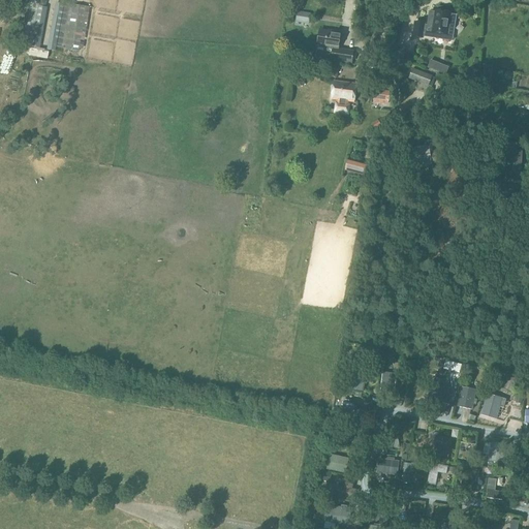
[(64,36),(62,49),(80,52),(82,39),(87,8),(69,5),(64,36)]
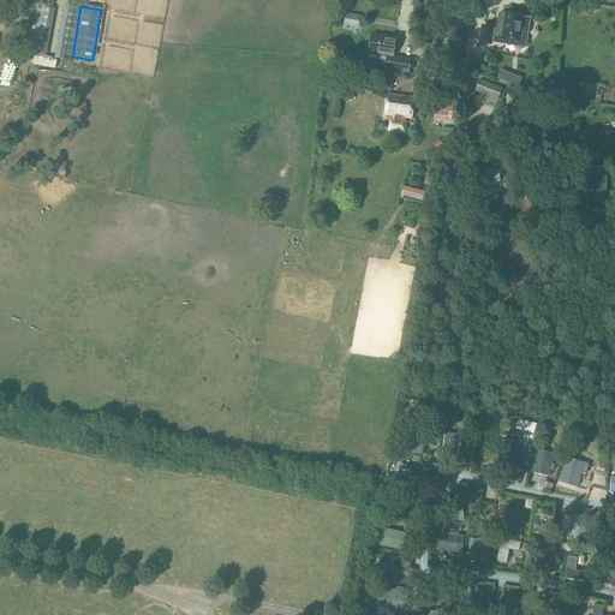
[(359,29),(362,17),(345,13),(344,27),(359,29)]
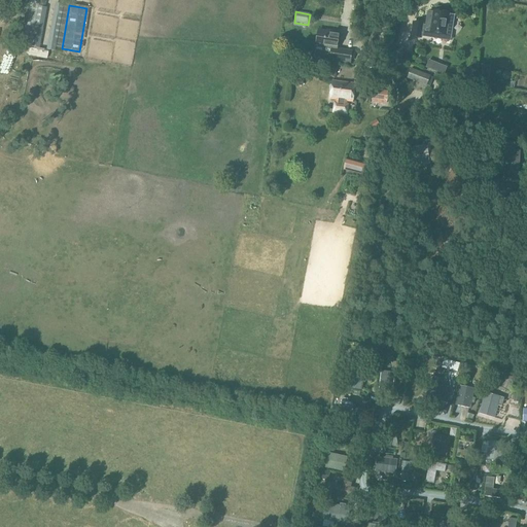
[(413,23),(411,37),(420,38),(421,36),(430,37),(430,32),(451,35),(453,15),(448,15),(449,13),(432,11),(432,13),(427,12),(425,27),(422,27),(422,25),(413,23)]
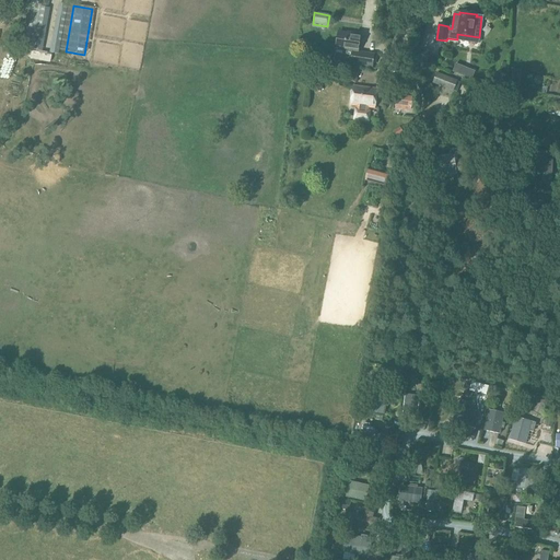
[(314,26),(312,34),(326,37),(327,30),(314,26)]
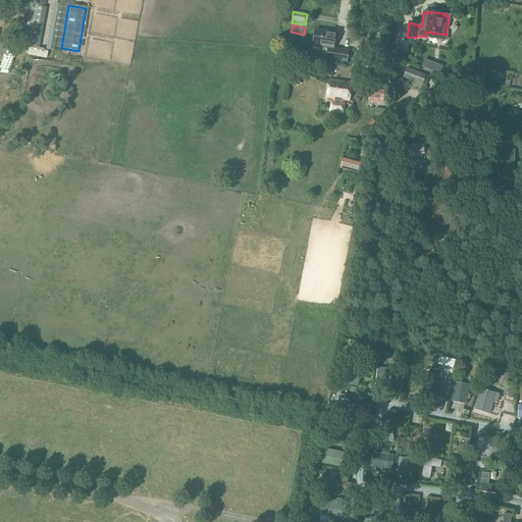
[(335,34),(316,31),(313,46),(329,48),(327,60),(347,63),(349,51),(333,48),(335,34)]
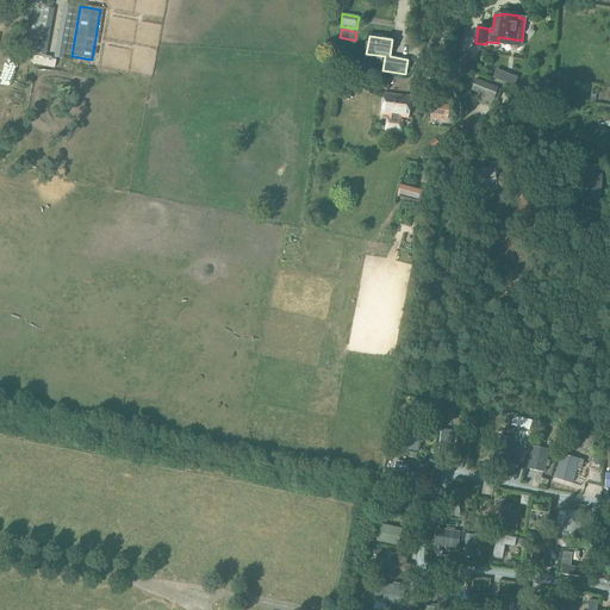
[(45,56),(36,55),(33,54),(32,64),(54,68),(56,58),(54,58),(45,56)]
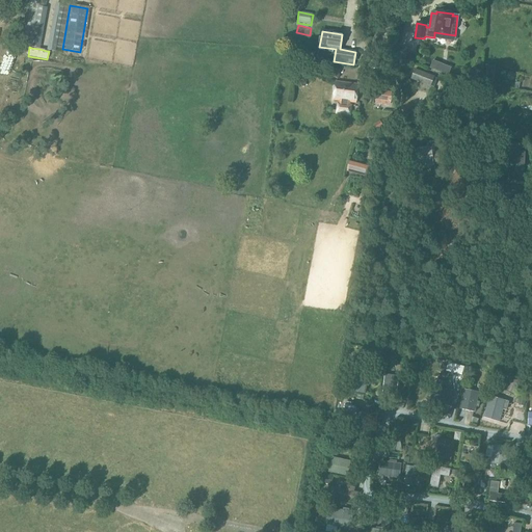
[(416,70),(411,79),(431,87),(434,77),(416,70)]
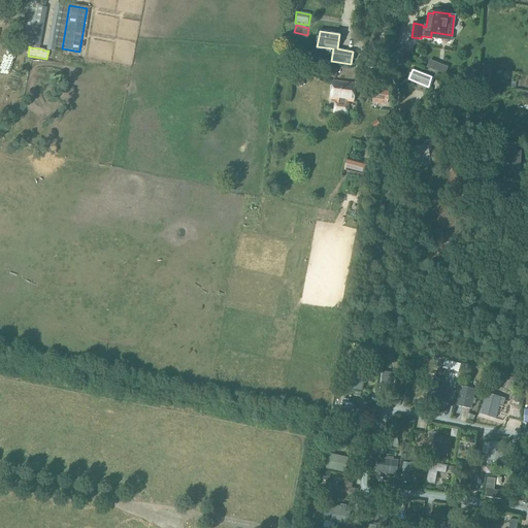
[(349,104),(349,102),(354,103),(356,85),(333,81),(331,100),(331,101),(337,102),(337,103),(335,103),(334,114),(349,117),(351,104),(349,104)]
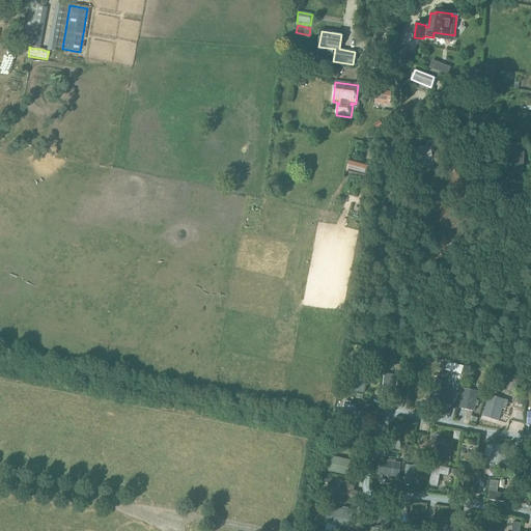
[(389,105),(391,91),(378,90),(375,103),(389,105)]
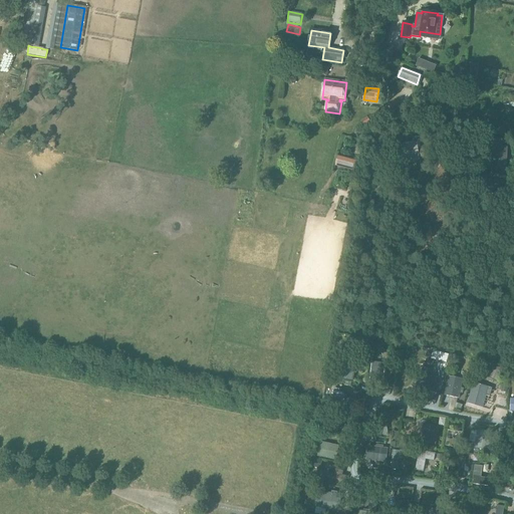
[(417,142),(400,145),(402,162),(420,160),(417,142)]
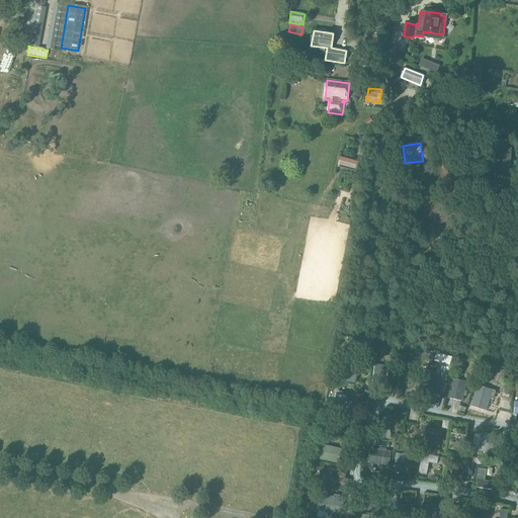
[(490,168),(490,179),(503,179),(510,179),(510,172),(511,149),(496,148),(495,168),(490,168)]
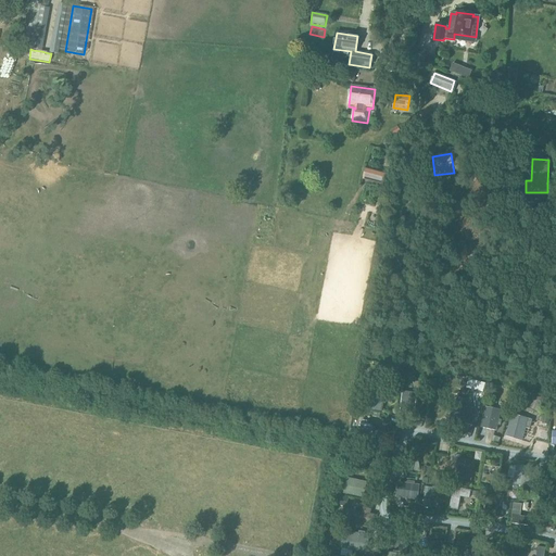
[(390,173),(365,167),(362,180),(387,186),(390,173)]
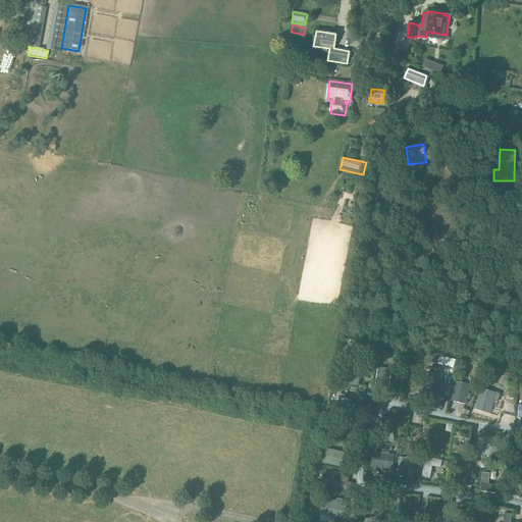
[(346,383),(358,386),(362,367),(351,364),(346,383)]
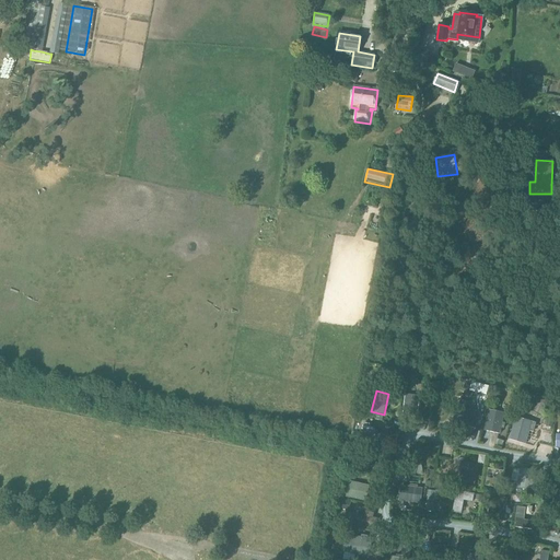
[(420,397),(405,395),(403,415),(417,417),(420,397)]
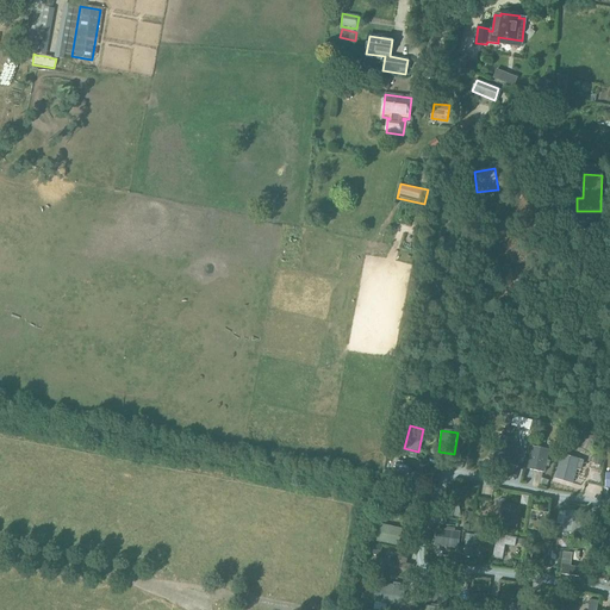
[(497,443),(493,460),(515,466),(520,449),(509,446),(510,440),(502,437),(499,443),(497,443)]
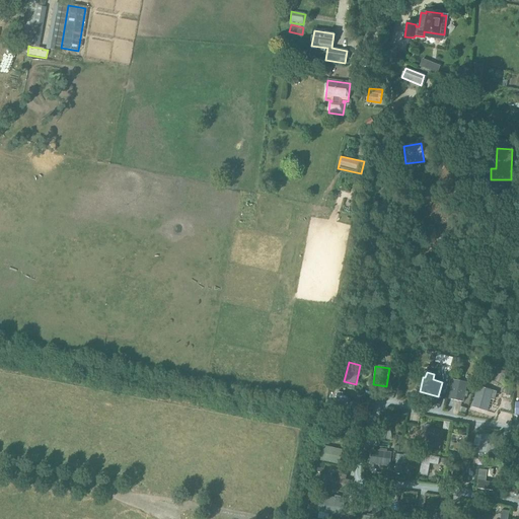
[(449,399),(463,402),(467,383),(453,380),(449,399)]
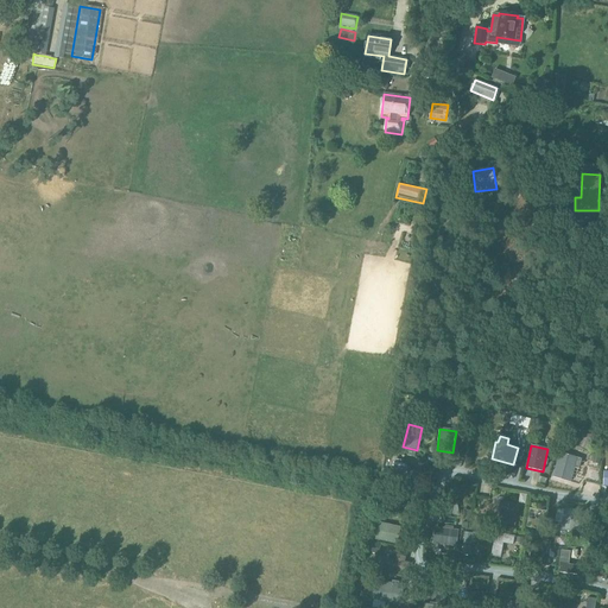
[(553,477),(570,482),(577,458),(561,455),(553,477)]
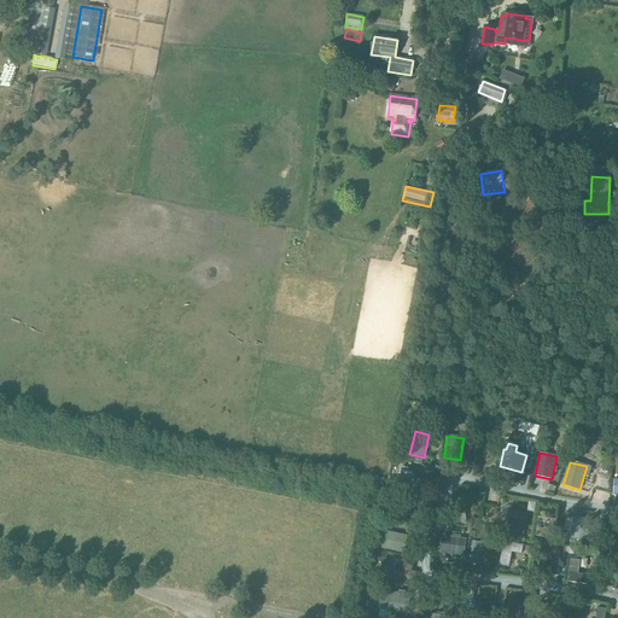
[(410,477),(413,470),(402,467),(398,483),(429,489),(431,481),(410,477)]
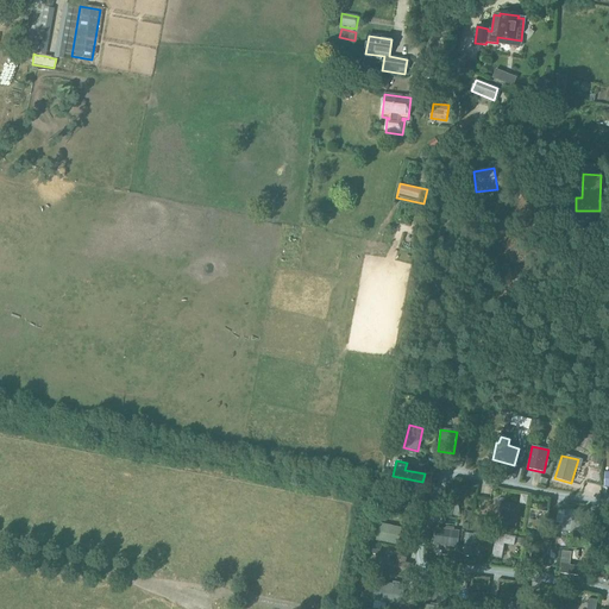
[(458,491),(450,489),(444,516),(452,519),(458,491)]
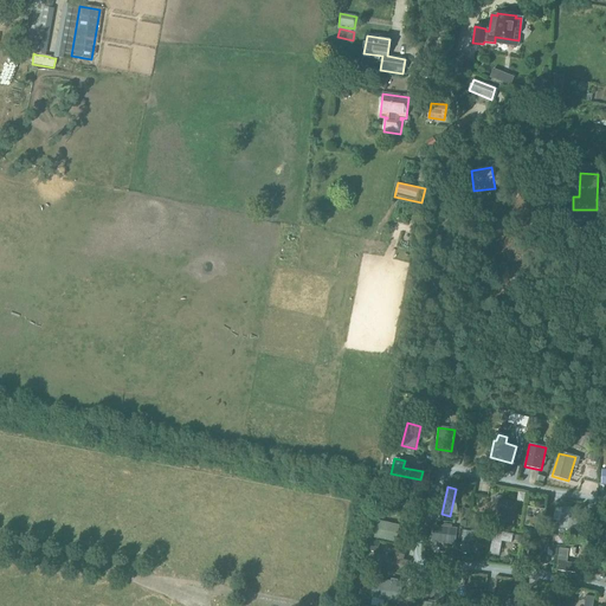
[(392,500),(391,508),(392,508),(418,511),(419,513),(420,504),(419,503),(393,500),(392,500)]
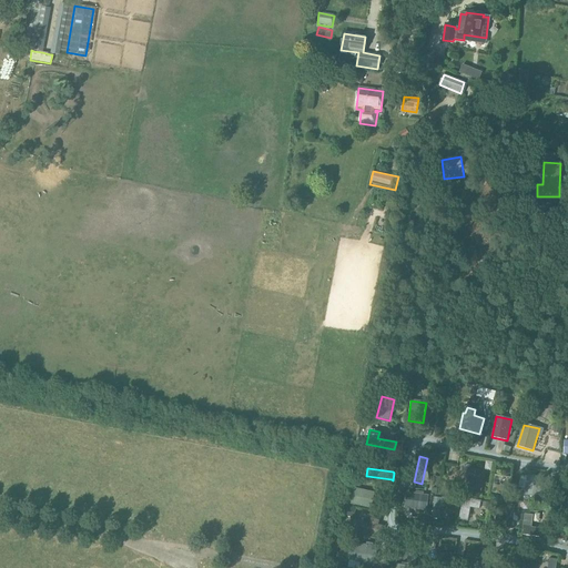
[(464,489),(480,493),(484,473),(467,470),(464,489)]
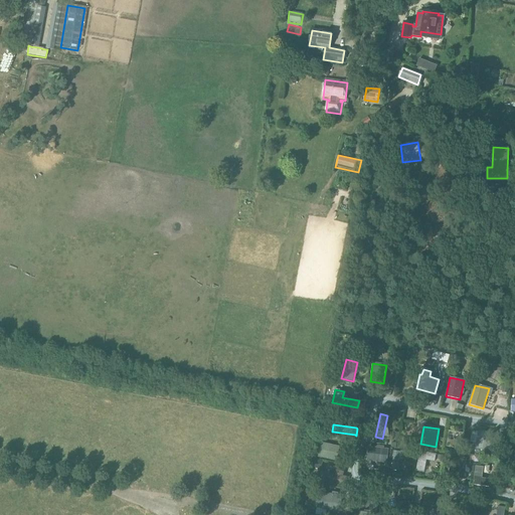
[(447,447),(461,449),(464,434),(449,432),(447,447)]
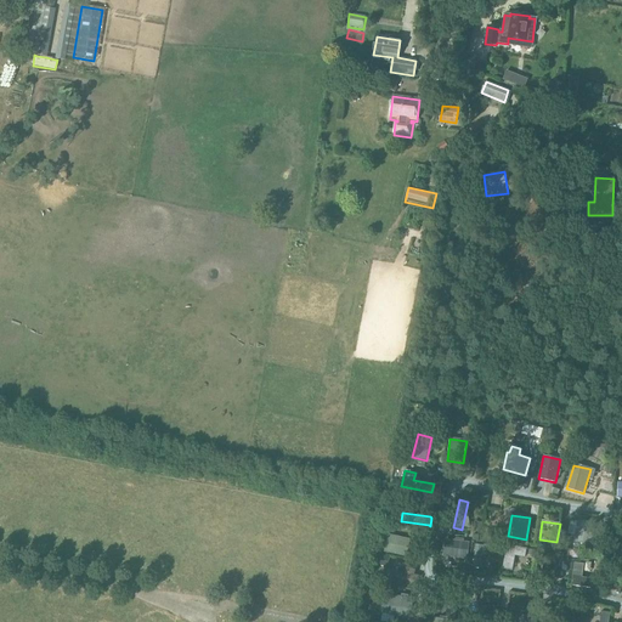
[(575,542),(592,546),(595,525),(578,521),(575,542)]
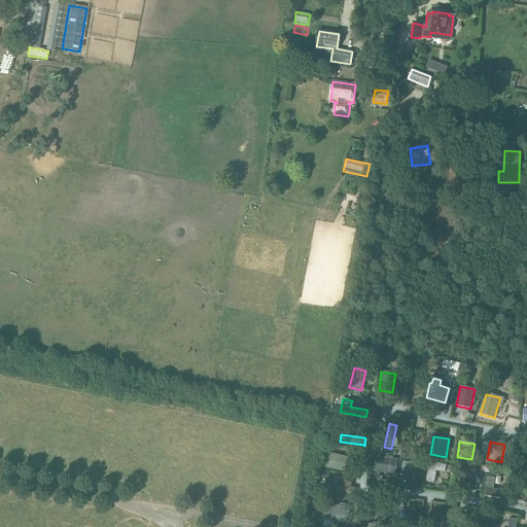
[(526,449),(517,454),(525,470),(526,469),(526,449)]
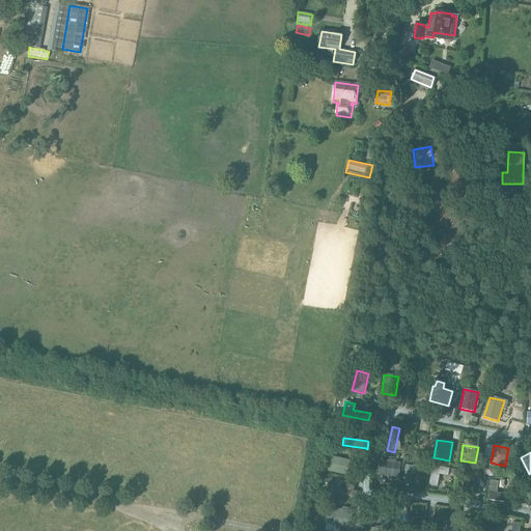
[(329,471),(346,475),(350,460),(332,457),(329,471)]
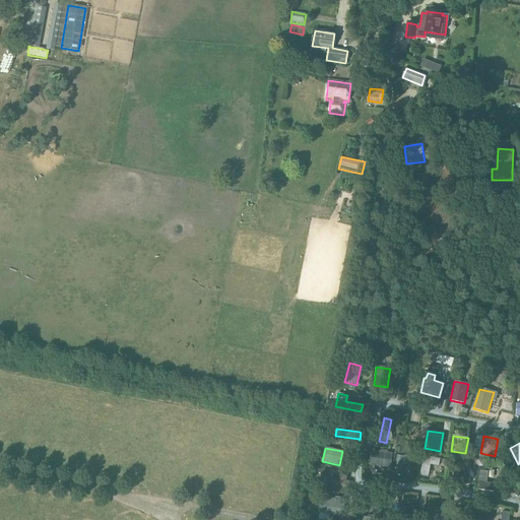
[(388,454),(388,451),(382,451),(380,452),(372,451),(370,465),(390,468),(392,454),(388,454)]
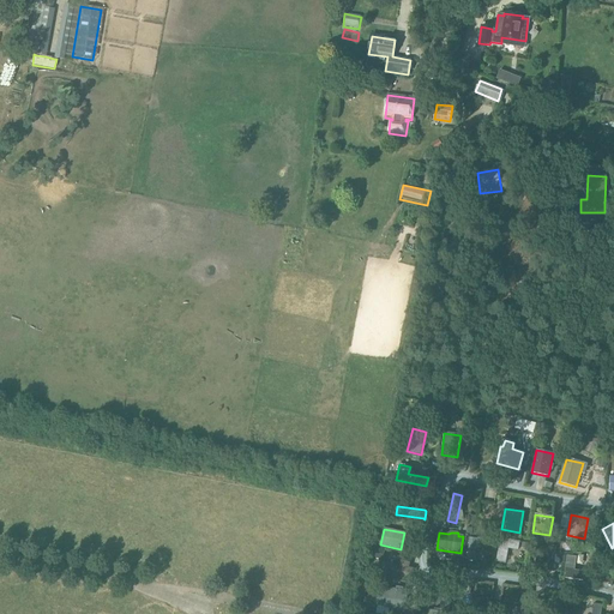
[(476,548),(483,549),(485,540),(469,537),(467,560),(475,561),(476,548)]
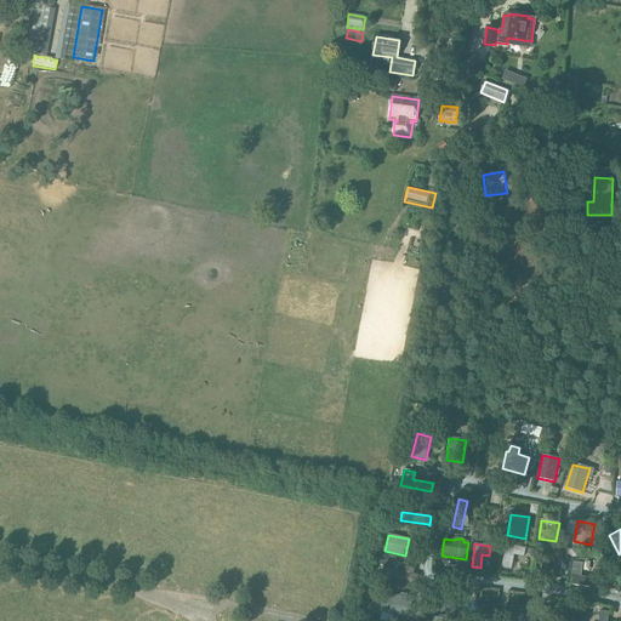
[(514,554),(524,557),(525,548),(507,545),(502,568),(511,570),(514,554)]
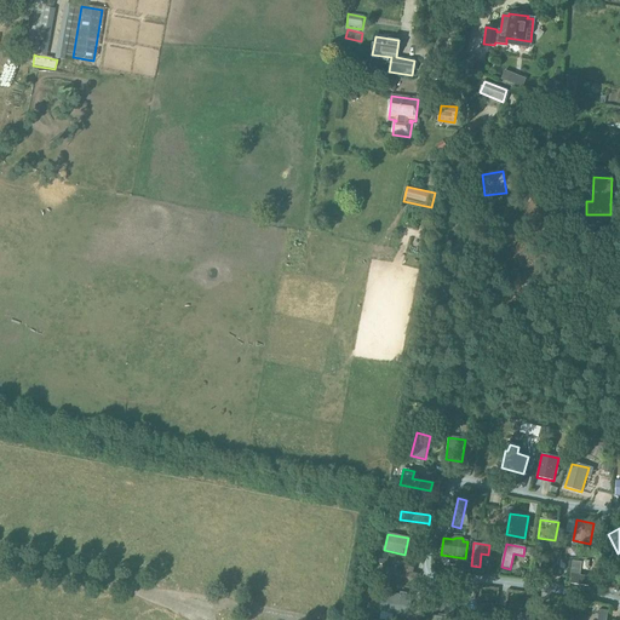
[(540,574),(557,577),(561,552),(544,550),(540,574)]
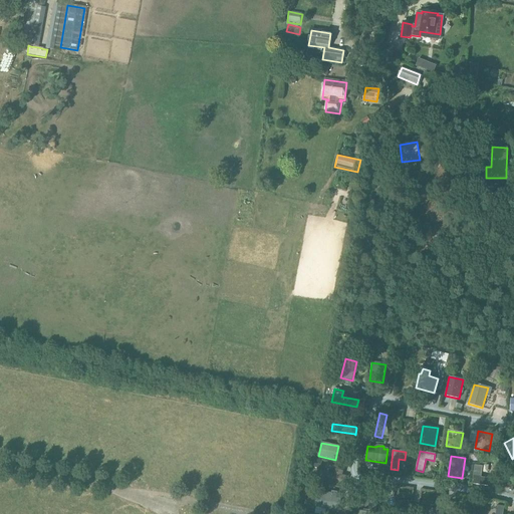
[(473,484),(491,487),(492,479),(481,478),(483,467),(475,466),(473,484)]
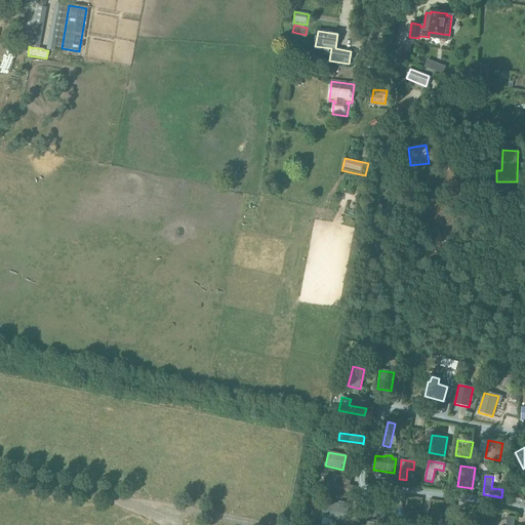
[(325,490),(351,496),(353,487),(349,486),(350,482),(344,480),(342,485),(327,481),(325,490)]
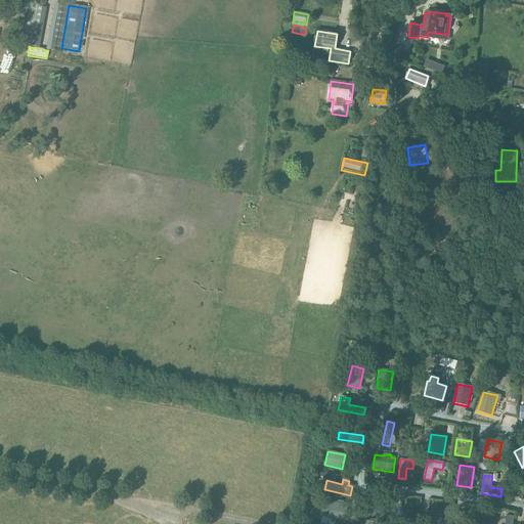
[(322,517),(345,521),(348,506),(325,500),(322,517)]
